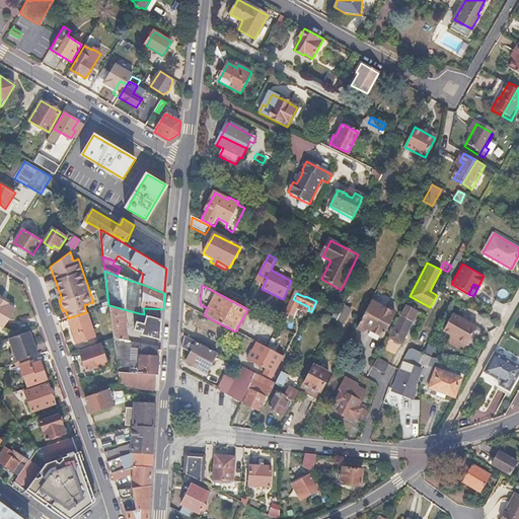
[(0,325),(1,327),(13,309),(5,304),(6,303),(0,298),(0,325)]
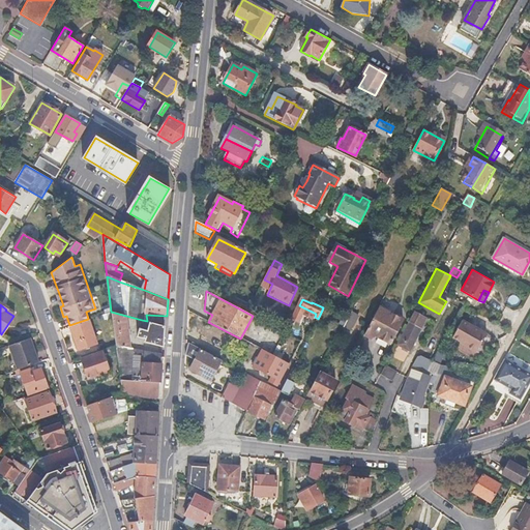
[(403,319),(379,306),(363,335),(372,341),(375,335),(390,343),(403,319)]
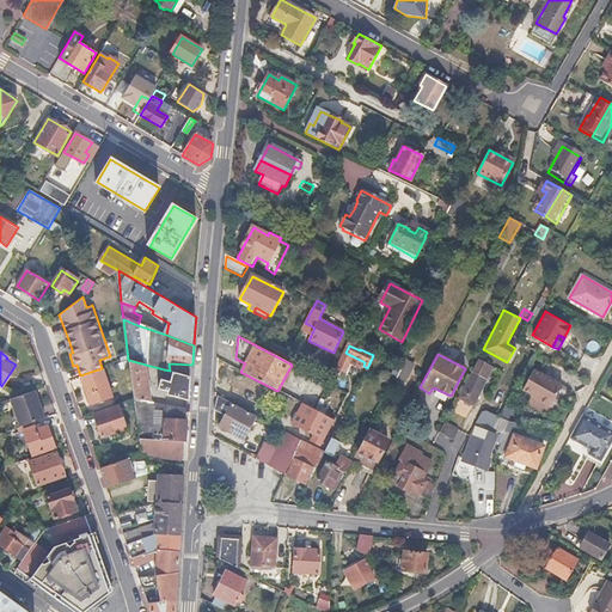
[(384,361),(373,355),(369,363),(379,368),(384,361)]
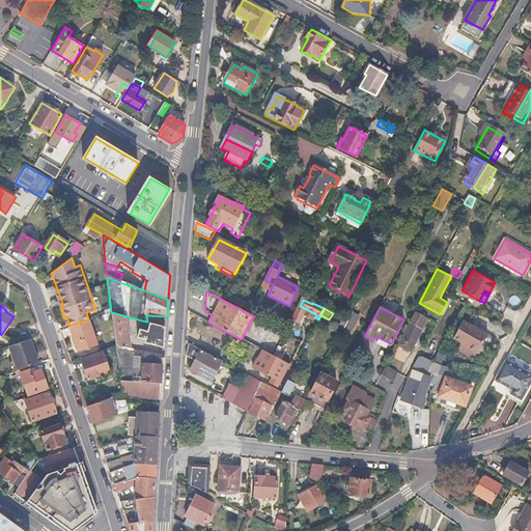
[(127,316),(111,312),(116,345),(116,346),(132,348),(127,316)]
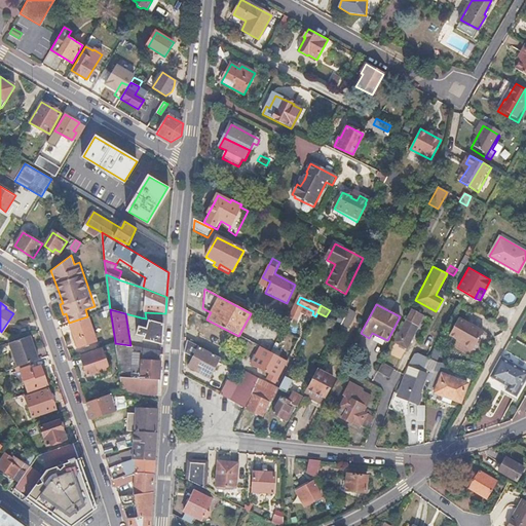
[(420,314),(411,309),(393,342),(406,349),(413,339),(412,338),(418,326),(415,325),(420,314)]
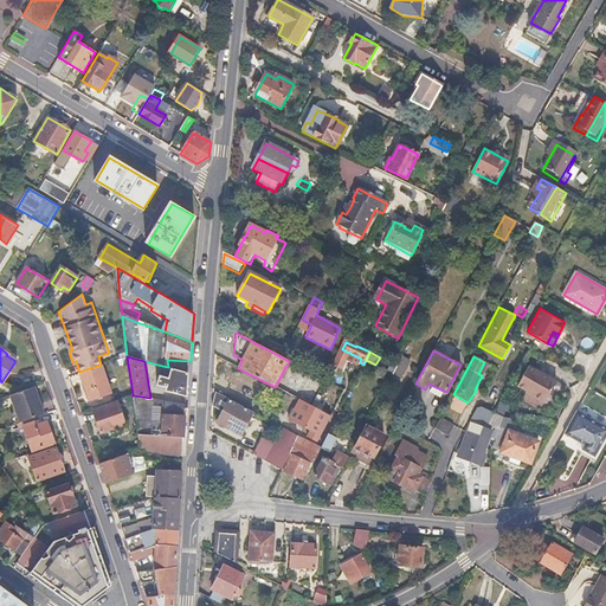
[(397,366),(380,358),(375,365),(393,373),(397,366)]
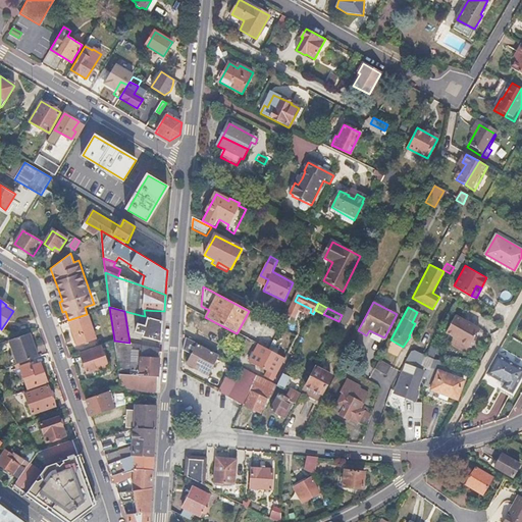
[(345,310),(342,315),(338,321),(342,323),(348,312),(345,310)]
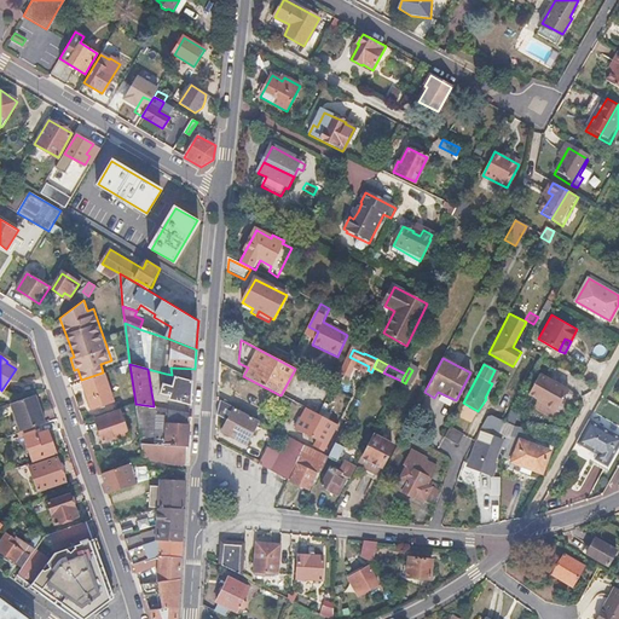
[(498,372),(495,370),(489,382),(492,383),(498,372)]
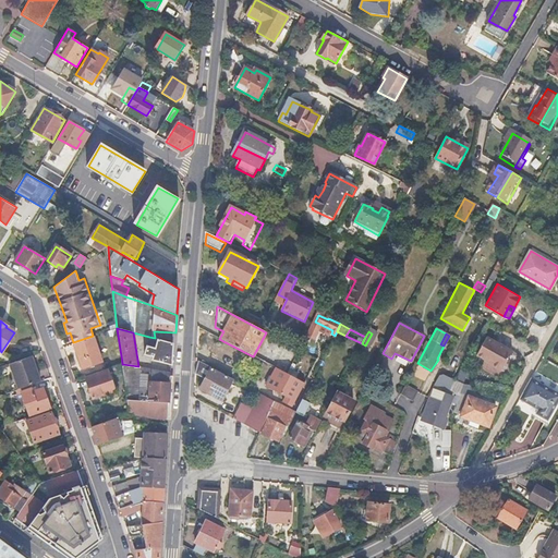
[(93,336),(73,342),(81,364),(100,356),(94,336),(93,336)]
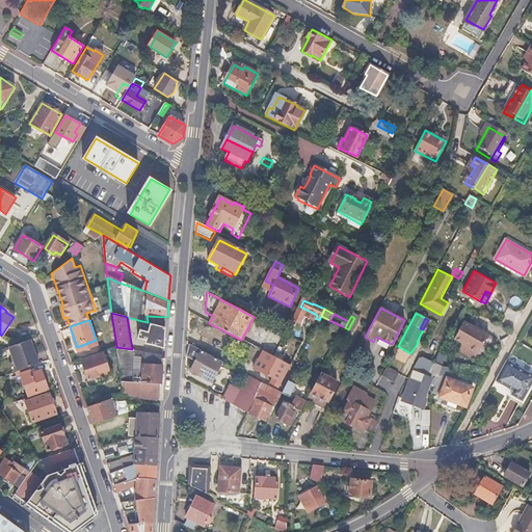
[(148,322),(142,321),(138,338),(148,340),(147,343),(165,347),(166,327),(148,322)]
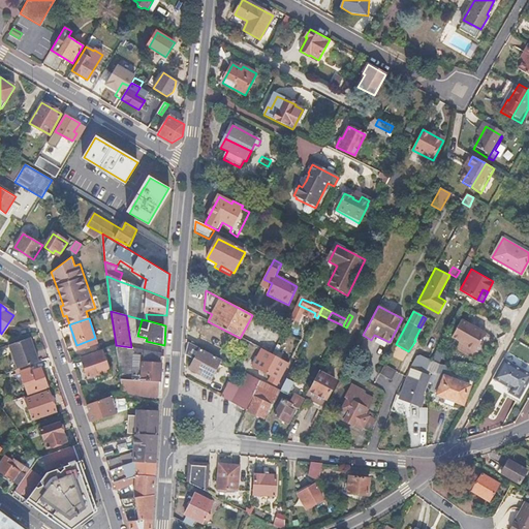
[(485,332),(461,319),(452,337),(459,341),(460,340),(464,342),(463,345),(474,351),(485,332)]
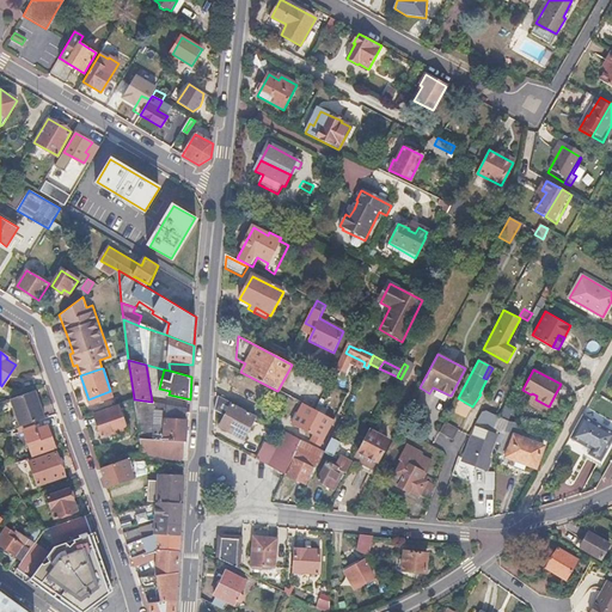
[(433,387),(429,393),(447,402),(451,396),(433,387)]
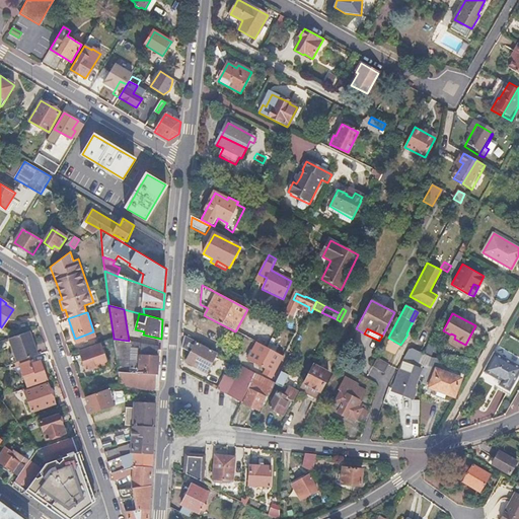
[(29,330),(9,338),(17,362),(18,361),(28,358),(38,355),(29,330)]
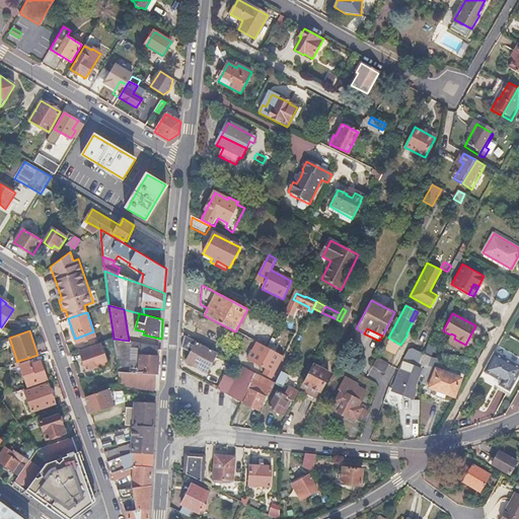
[(499,345),(518,355),(518,340),(506,332),(499,345)]
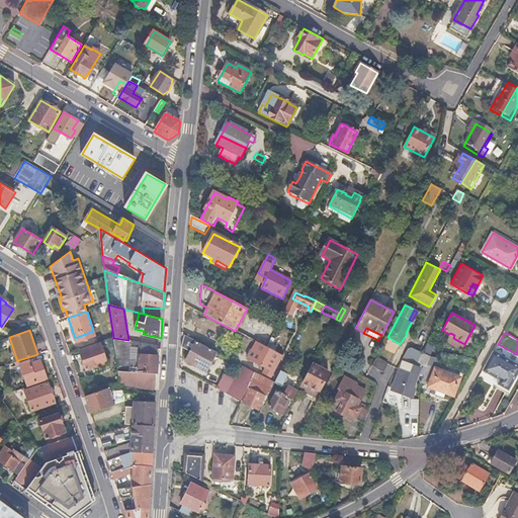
[(181,347),(190,352),(185,361),(205,371),(216,352),(184,336),(181,347)]
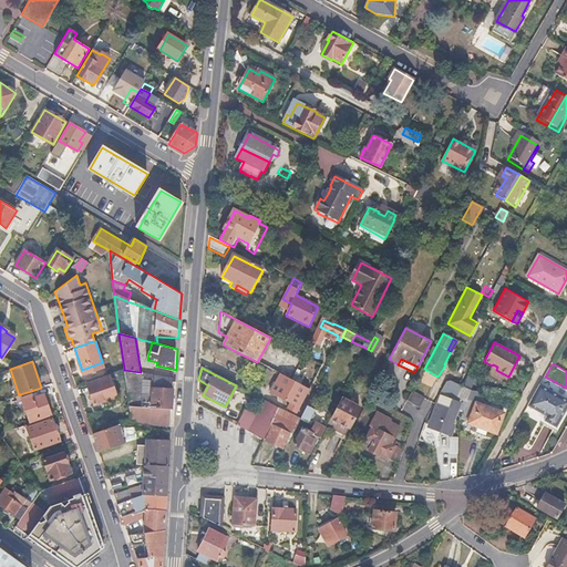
[(141,372),(124,370),(127,392),(144,393),(146,373),(141,372)]
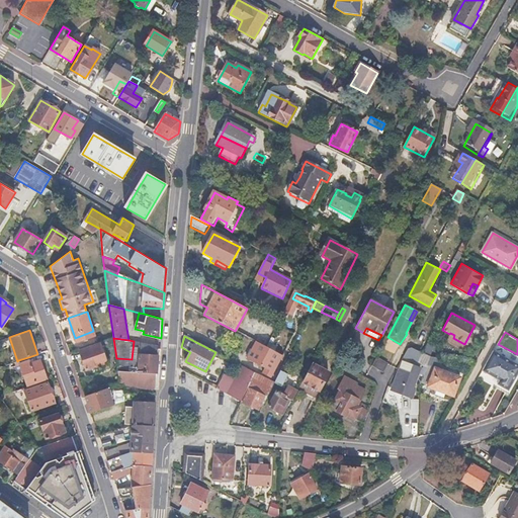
[(266,347),(256,342),(247,358),(265,367),(262,373),(270,378),(282,355),(266,347)]
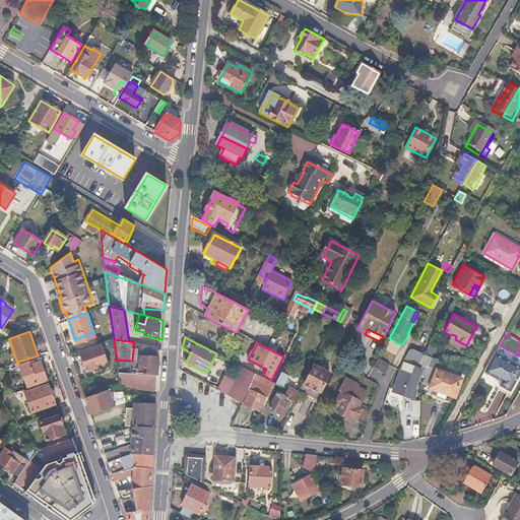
[(101,344),(79,351),(86,371),(96,368),(98,372),(109,369),(101,344)]
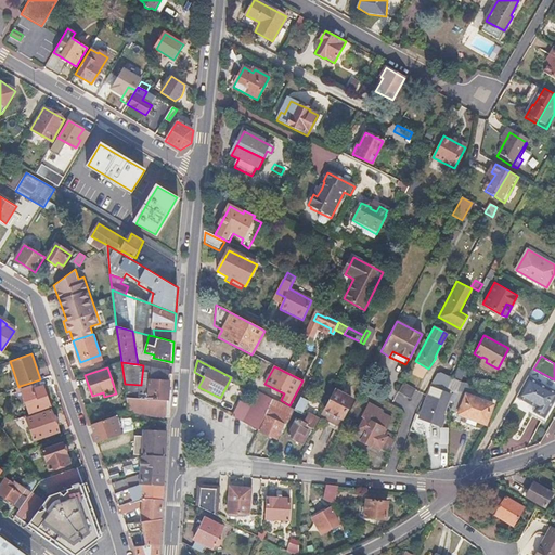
[(141,385),(125,384),(128,411),(155,416),(169,416),(170,402),(171,374),(155,372),(153,374),(152,386),(141,385)]
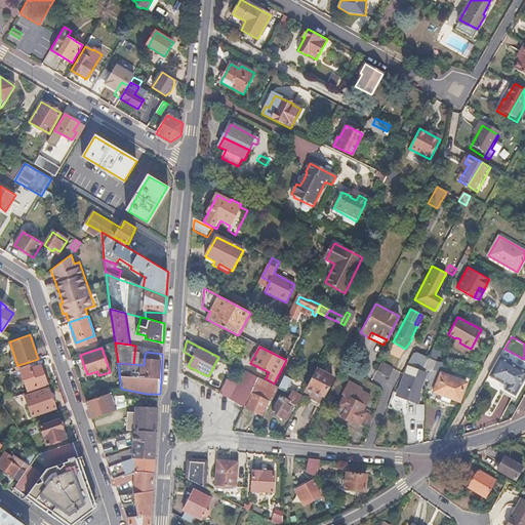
[(524,368),(500,355),(489,373),(507,382),(503,387),(515,394),(524,376),(524,368)]
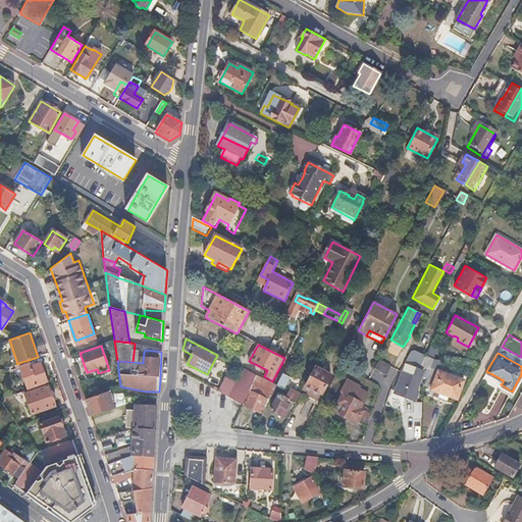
[(434,360),(425,355),(421,365),(430,369),(434,360)]
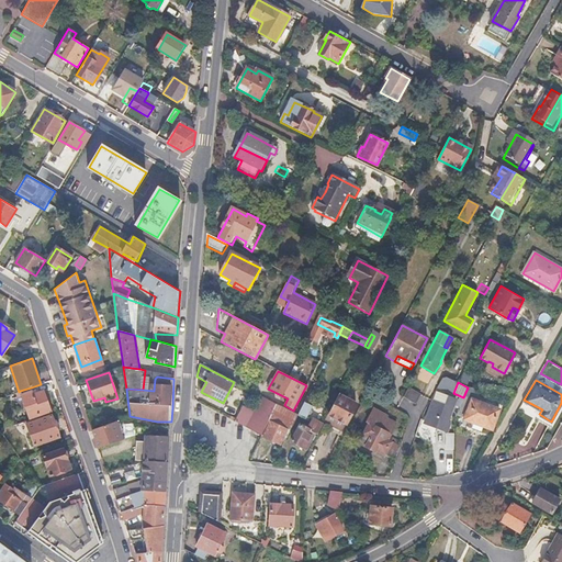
[(31,388),(20,391),(30,417),(51,411),(45,394),(35,398),(31,388)]
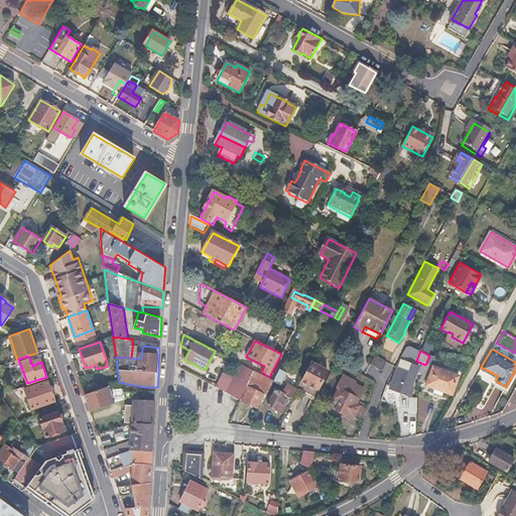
[(386,363),(374,357),(370,365),(371,366),(381,371),(386,363)]
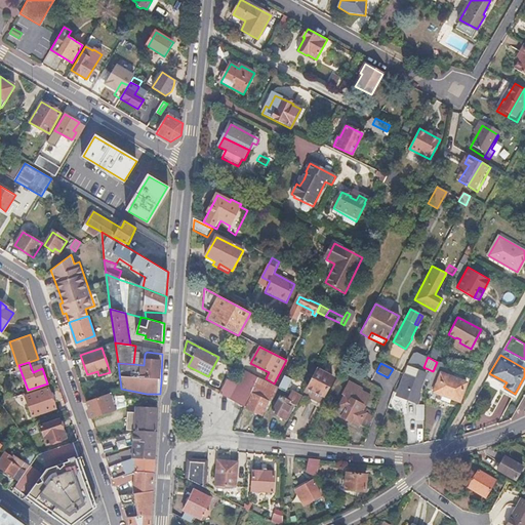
[(333,378),(316,369),(304,394),(318,402),(322,395),(323,396),(333,378)]
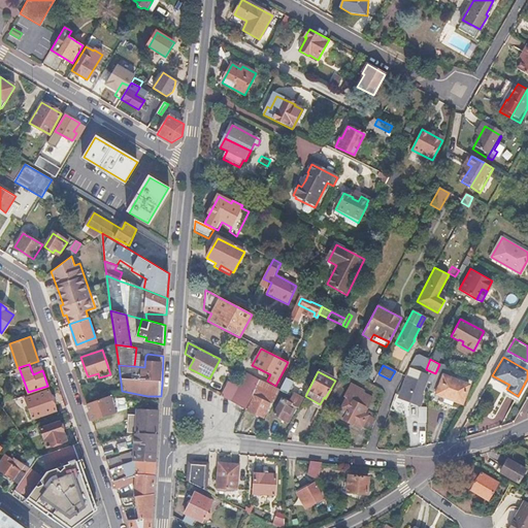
[(296,376),(289,372),(279,390),(287,393),(296,376)]
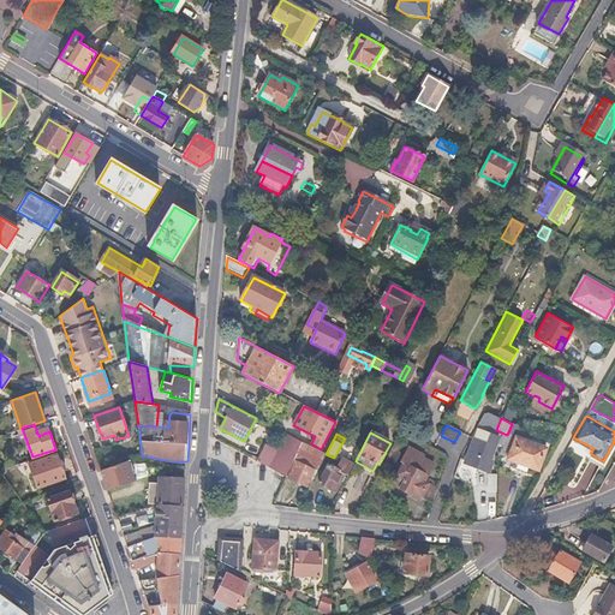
[(517,434),(515,437),(541,447),(542,443),(517,434)]
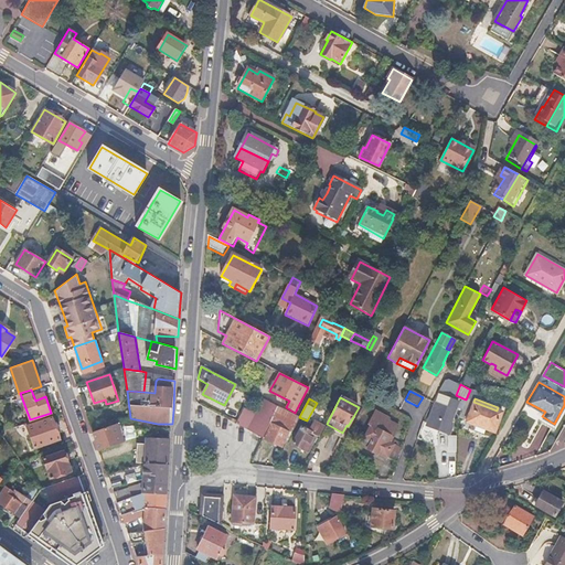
[(276,406),(264,400),(248,430),(262,438),(269,422),(276,407),(276,406)]
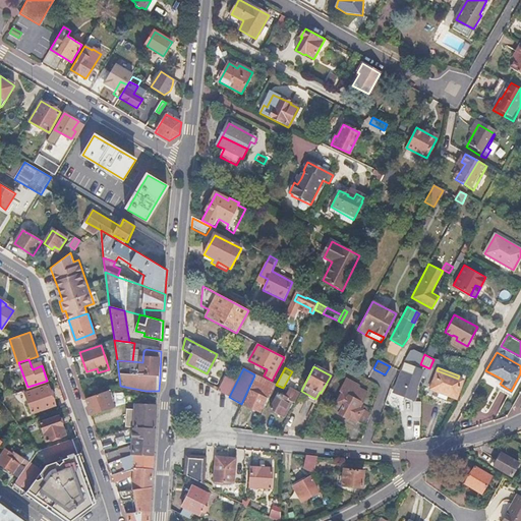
[(412,375),(401,371),(393,392),(414,400),(417,392),(415,391),(422,371),(414,368),(412,375)]
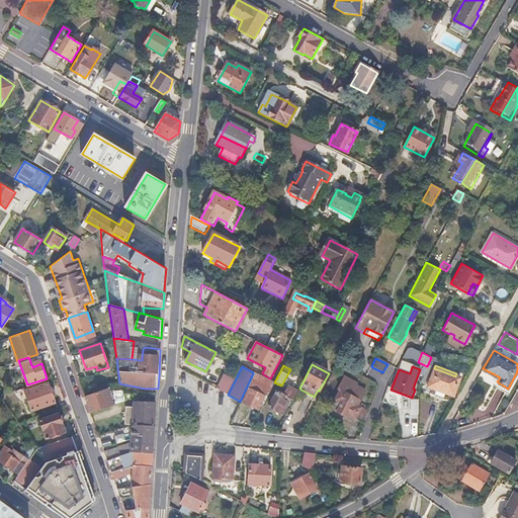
[(455,376),(434,368),(427,386),(434,389),(432,394),(442,398),(444,393),(452,396),(459,377),(455,376)]
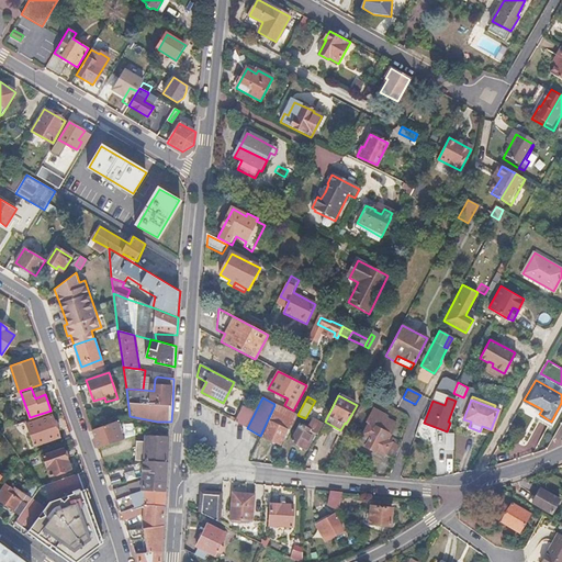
[(298,415),(274,405),(268,419),(271,420),(288,428),(290,429),(298,415)]
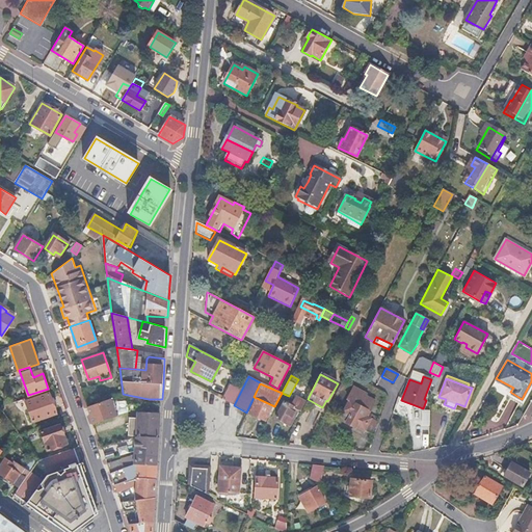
[(344,409),(351,414),(346,423),(354,427),(356,425),(374,435),(379,423),(370,418),(370,419),(367,417),(372,406),(375,401),(366,396),(367,394),(353,388),(347,400),(349,401),(344,409)]
